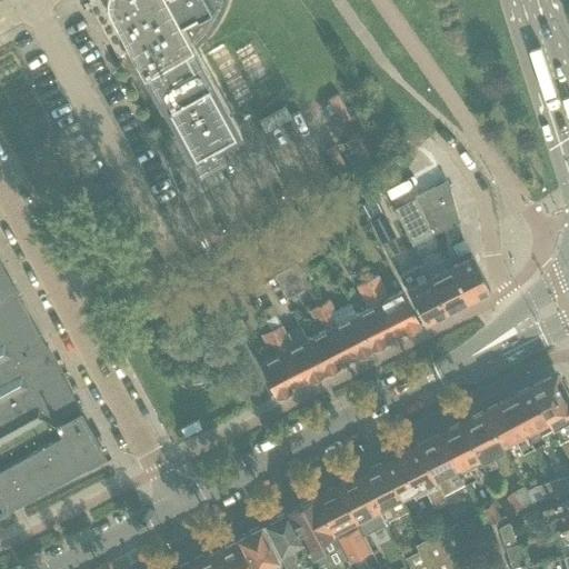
[(105,0),(106,0),(112,13),(196,166),(223,150),(218,138),(238,127),(195,48),(197,46),(203,40),(210,33),(215,26),(220,18),(222,11),(226,6),(226,0),(105,0)]
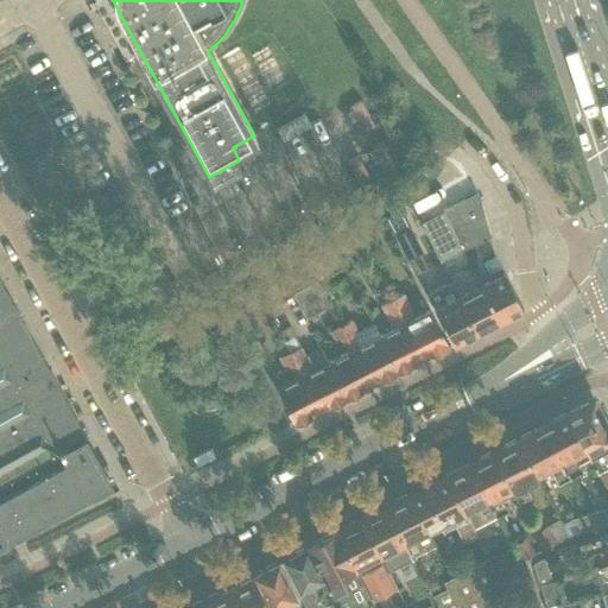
[(453,206),(442,213),(454,235),(461,251),(473,245),(474,246),(491,238),(477,192),(453,206)]
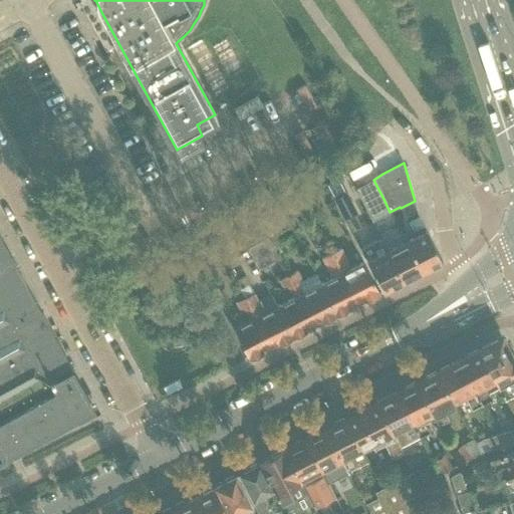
[(373,180),(355,189),(372,221),(390,212),(373,180)]
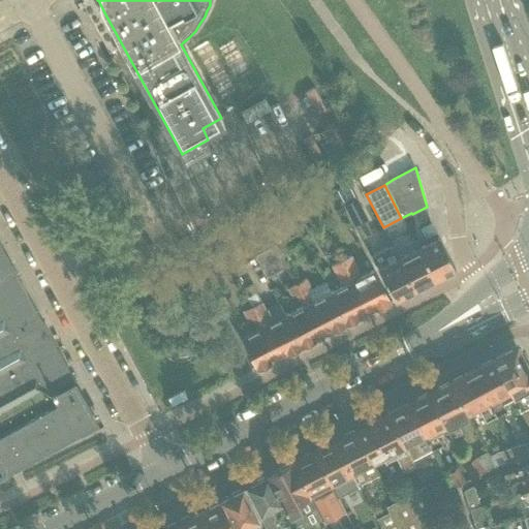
[(345,206),(349,214),(354,224),(362,239),(371,234),(364,219),(365,218),(355,199),(345,206)]
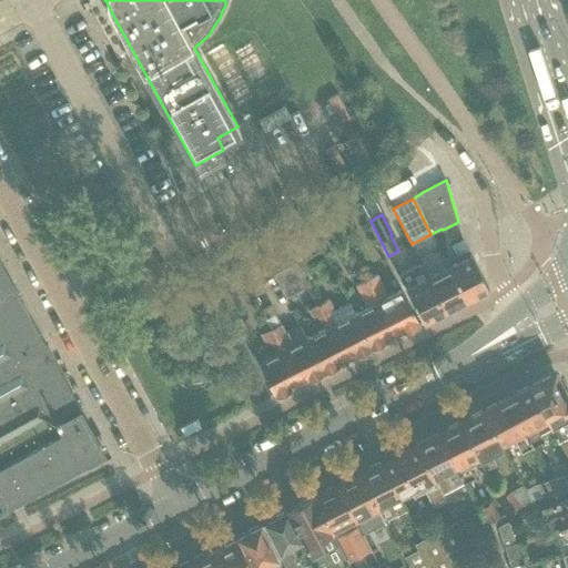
[(371,219),(359,224),(364,234),(375,230),(371,221),(371,219)]
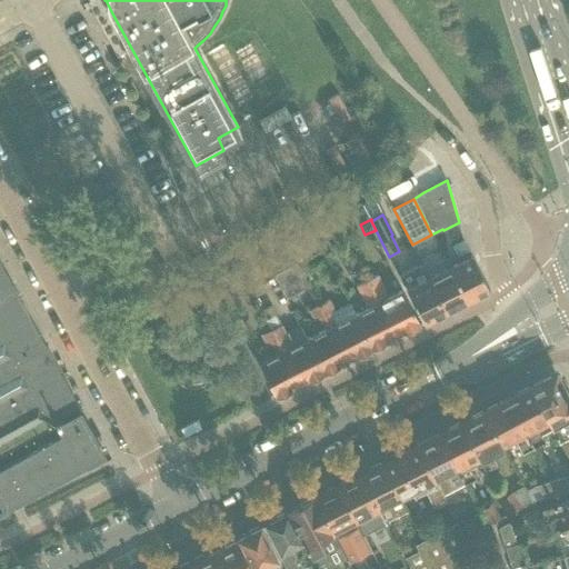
[(456,257),(447,262),(466,301),(489,289),(470,253),(458,260),(456,257)]
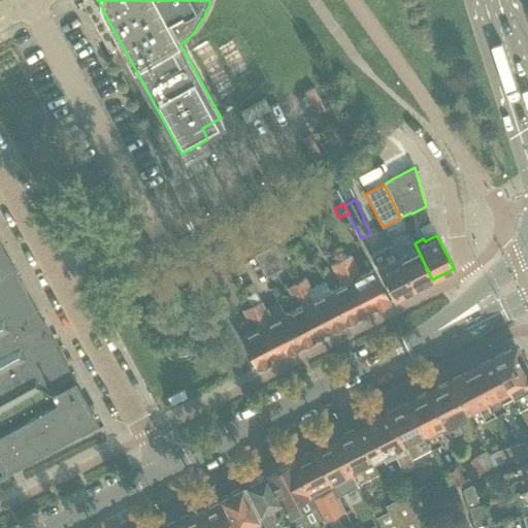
[(0,474),(97,423),(0,243),(0,474)]
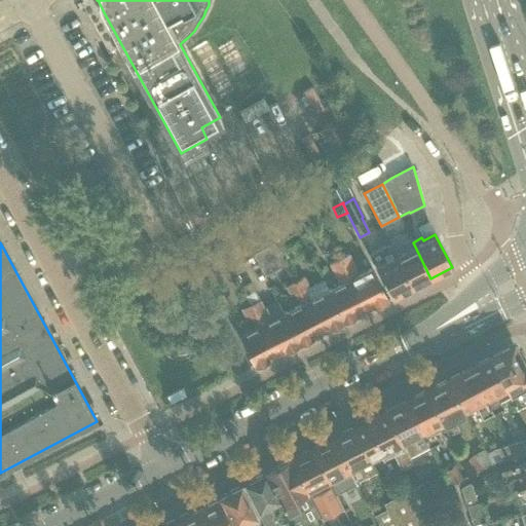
[(273,242),(253,253),(264,274),(285,264),(273,242)]
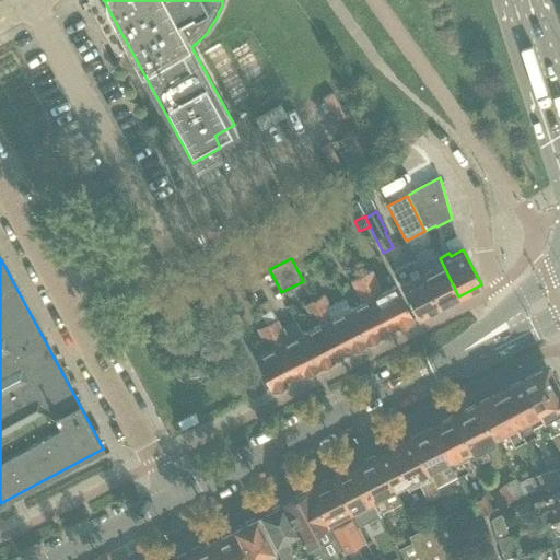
[(431,266),(421,271),(439,306),(458,296),(440,258),(430,264),(431,266)]
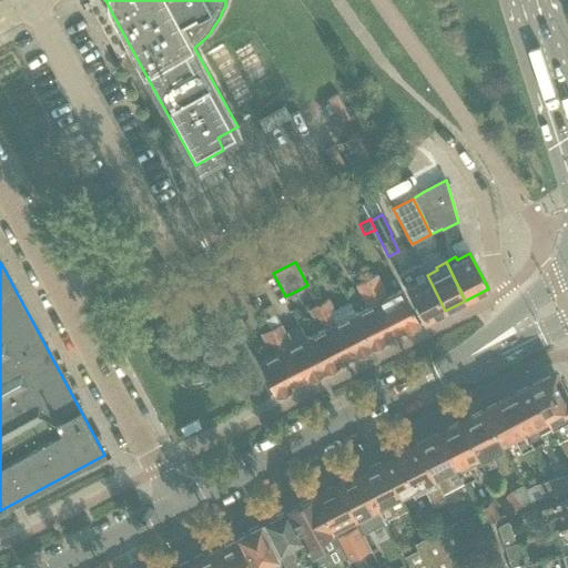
[(445,311),(421,264),(399,275),(424,322),(445,311)]
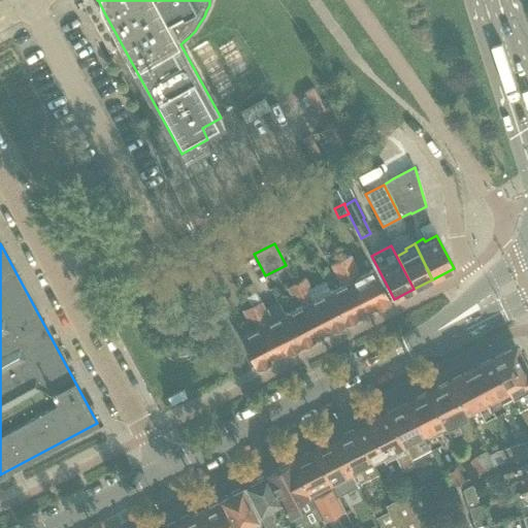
[(350,256),(340,261),(340,262),(365,309),(372,305),(374,308),(389,301),(380,283),(372,269),(360,275),(354,265),(350,256)]
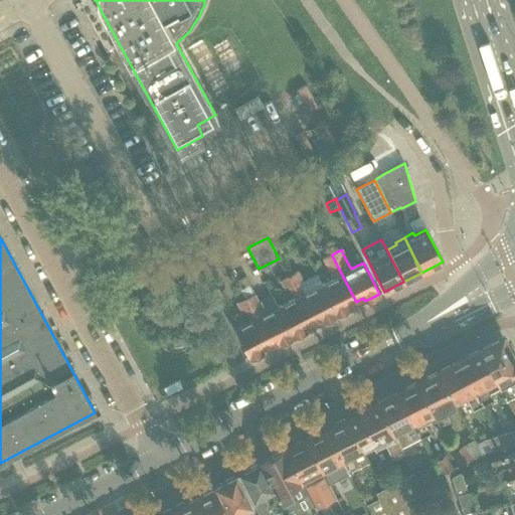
[(333,279),(321,285),(336,316),(351,308),(349,305),(356,302),(332,255),(332,254),(323,259),(327,268),(333,279)]
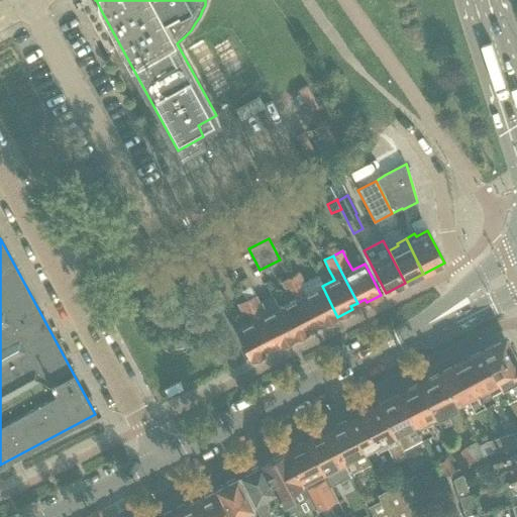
[(299,273),(290,278),(314,324),(322,320),(324,324),(337,317),(322,286),(309,292),(305,295),(299,284),(304,281),(299,273)]
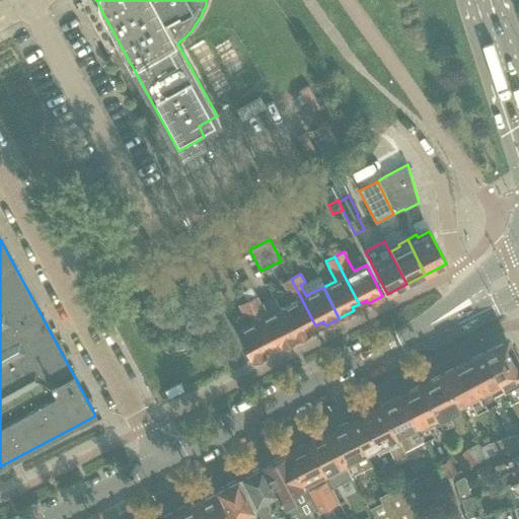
[(297,300),(280,309),(296,341),(310,332),(308,329),(315,325),(291,279),(282,283),(287,292),(292,290),(297,300)]
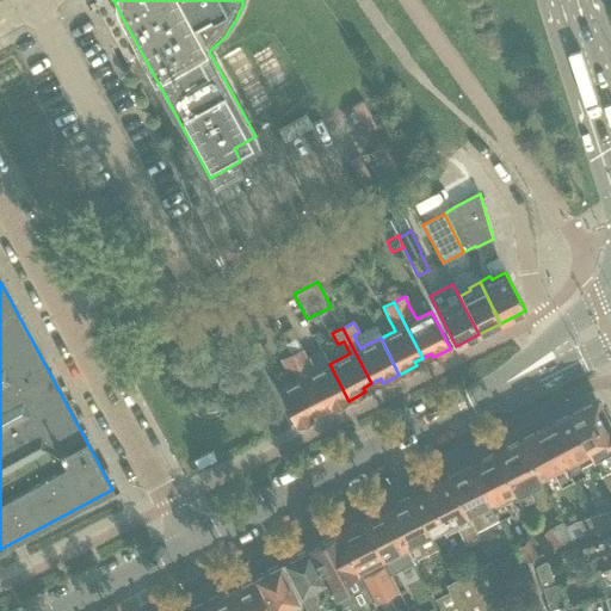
[(302,349),(292,353),(320,409),(329,405),(332,409),(349,401),(329,364),(322,351),(308,359),(302,349)]
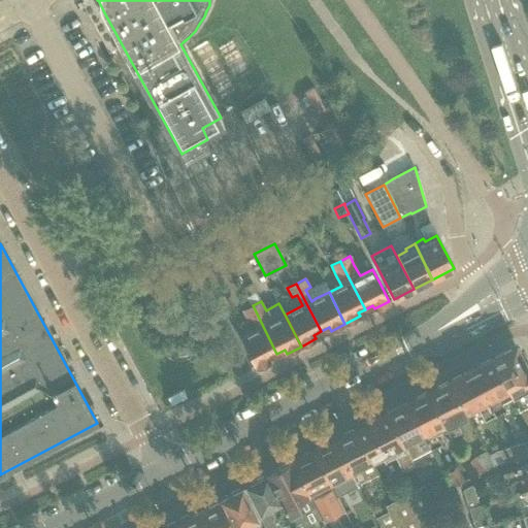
[(276,354),(253,305),(243,310),(248,320),(252,318),(258,328),(240,337),(257,369),(271,361),(269,358),(276,354)]
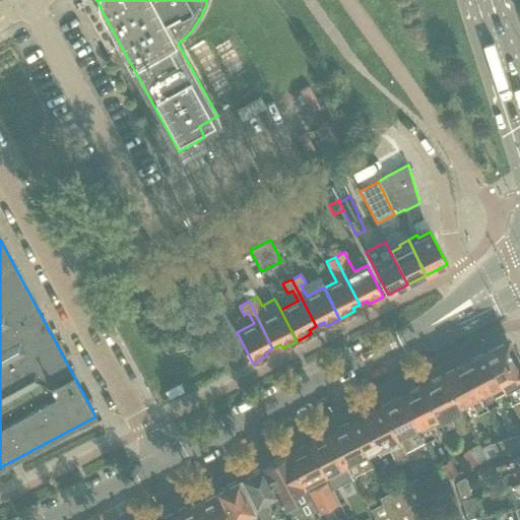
[(507,340),(483,352),(500,383),(504,391),(510,403),(519,397),(519,389),(516,382),(519,379),(519,365),(508,340),(507,340)]
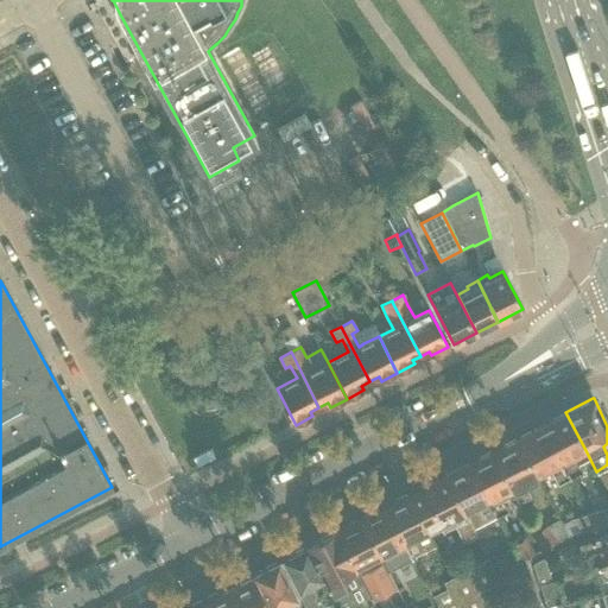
[(565,412),(542,425),(569,477),(581,472),(576,464),(589,457),(584,448),(565,412)]
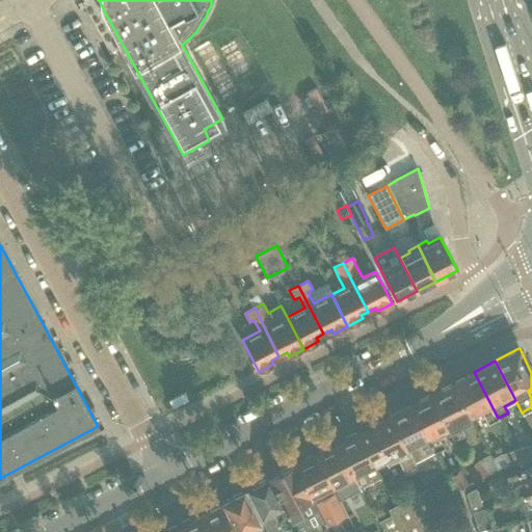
[(474,372),(452,382),(469,415),(478,409),(479,408),(487,424),(498,418),(474,372)]
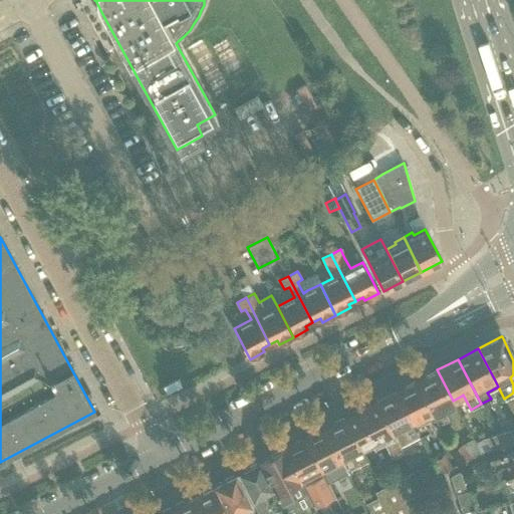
[(437,369),(416,380),(432,412),(436,419),(441,428),(450,423),(446,414),(457,409),(454,403),(453,401),(437,369)]
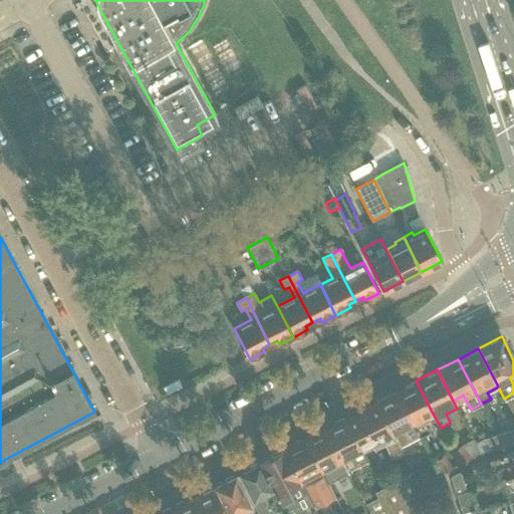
[(416,380),(396,392),(419,437),(428,432),(424,425),(436,419),(432,412),(416,380)]
